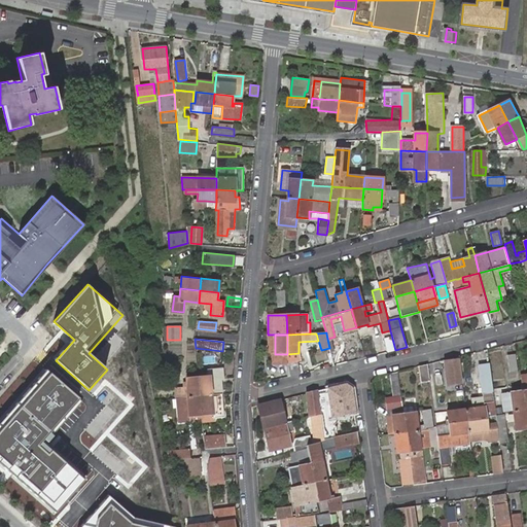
[(518,371),(516,355),(508,355),(511,372),(518,371)]
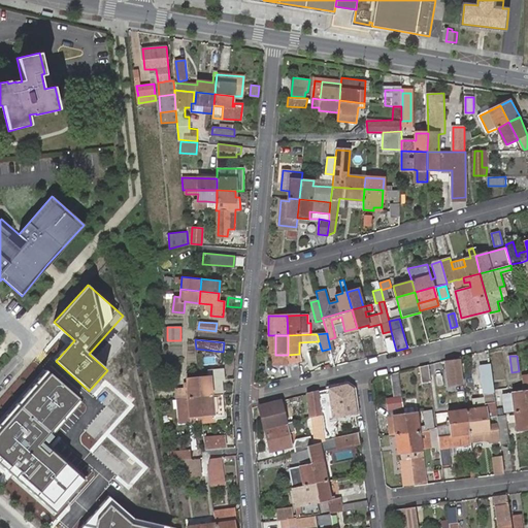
[(459,360),(447,362),(450,385),(463,383),(459,360)]
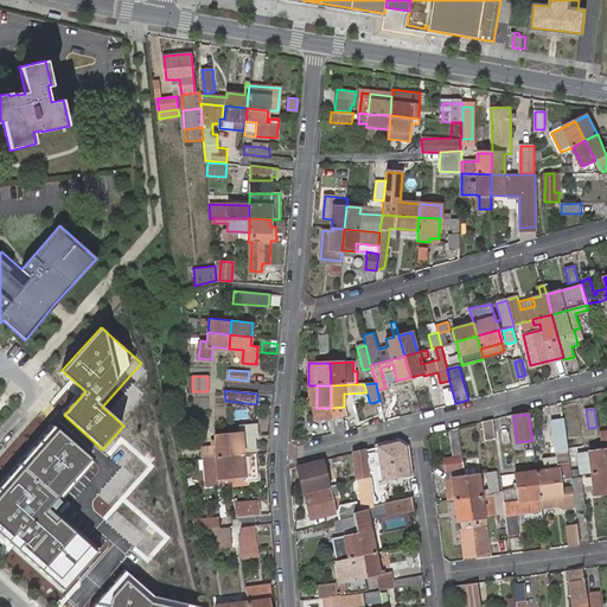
[(338,432),(346,429),(343,415),(334,417),(338,432)]
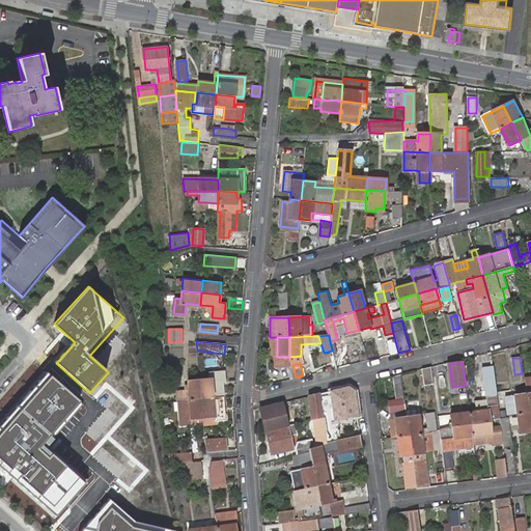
[(430,366),(422,368),(424,386),(434,385),(430,366)]
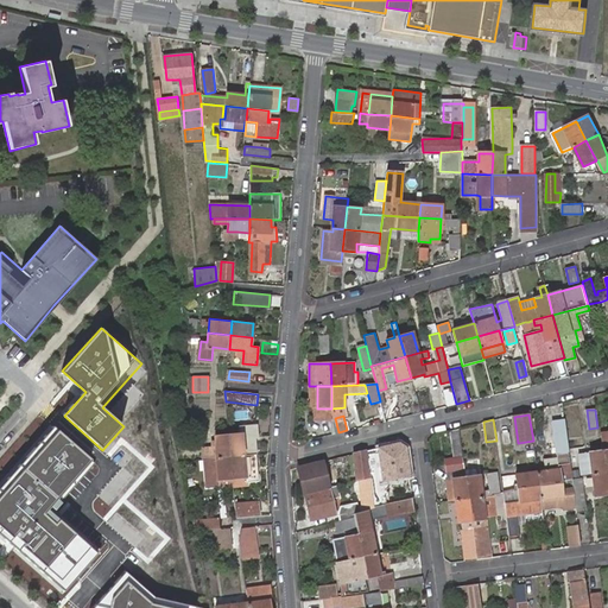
[(557,457),(558,466),(570,464),(565,419),(553,422),(557,457)]
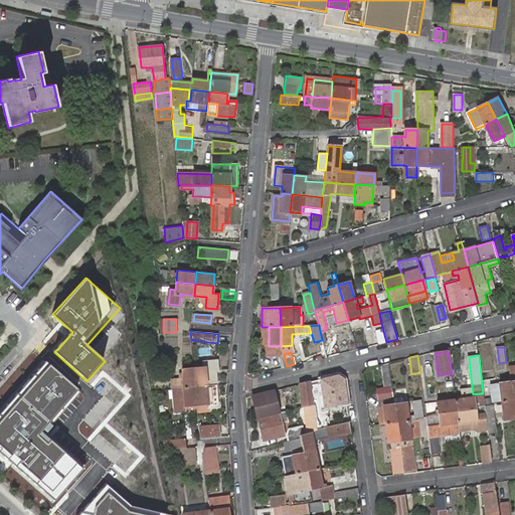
[(78,388),(45,359),(0,410),(0,451),(55,499),(82,468),(40,432),(78,388)]
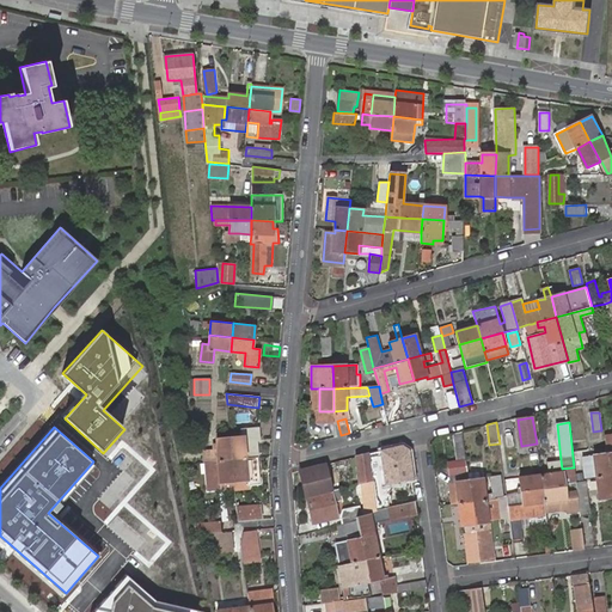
[(256,444),(261,444),(261,428),(243,429),(244,436),(231,438),(233,460),(257,458),(256,444)]
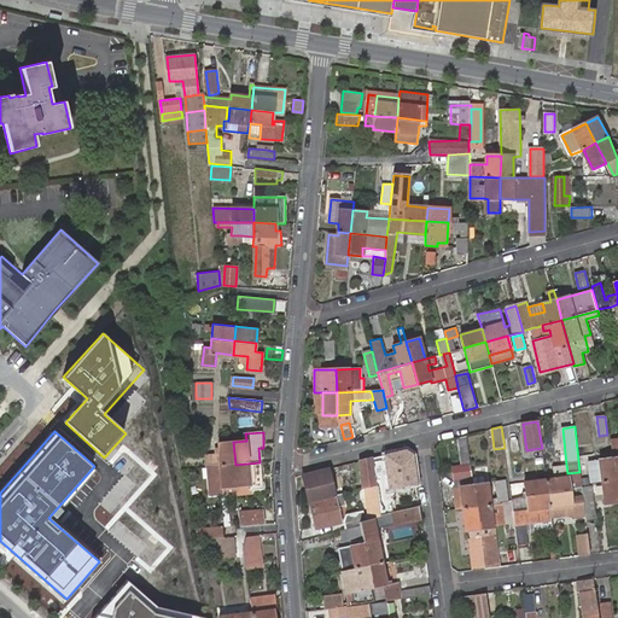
[(454,495),(455,508),(464,507),(477,505),(473,484),(467,435),(460,437),(462,465),(454,467),(456,479),(468,477),(470,484),(460,485),(461,494),(454,495)]
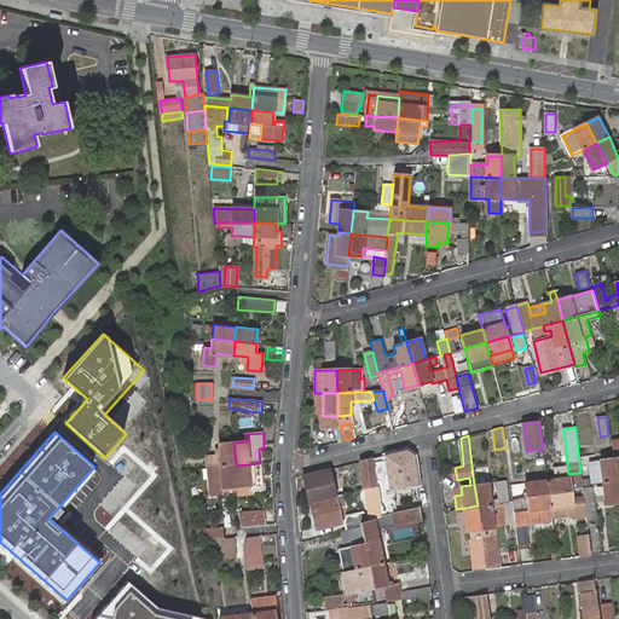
[(208,458),(209,468),(212,468),(236,466),(233,443),(219,444),(220,457),(208,458)]
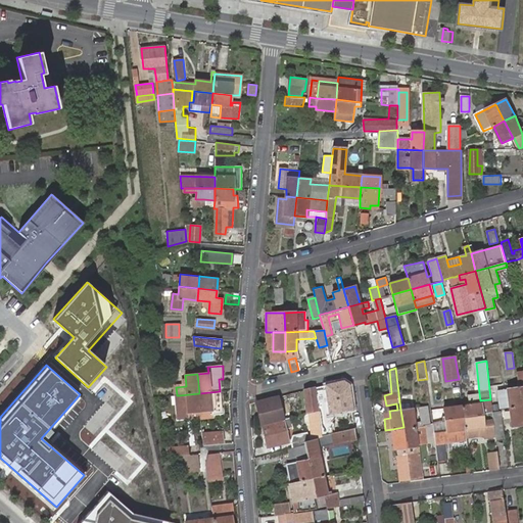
[(342,381),(316,387),(319,412),(323,435),(329,433),(333,432),(330,412),(339,411),(340,413),(346,412),(345,409),(352,409),(348,385),(342,381)]
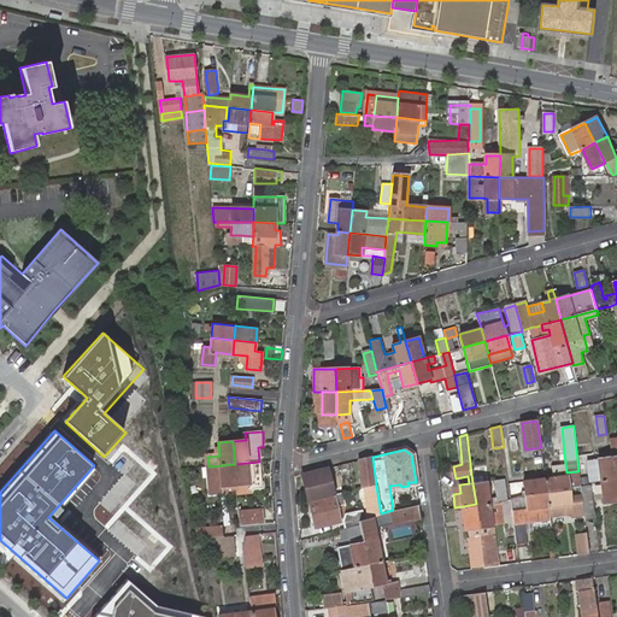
[(365,487),(371,486),(376,486),(372,457),(362,459),(359,460),(362,482),(364,482),(365,487)]
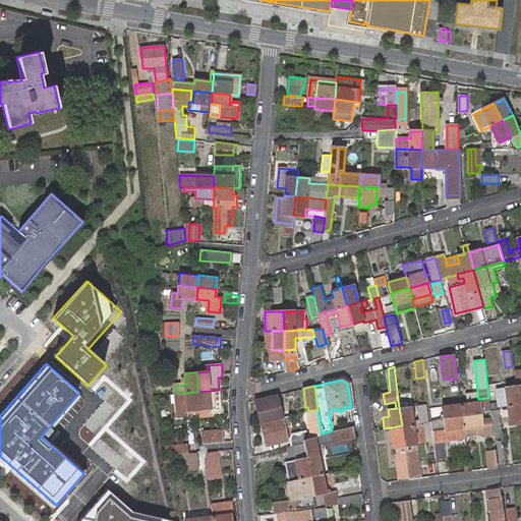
[(519,405),(516,387),(498,389),(501,409),(508,407),(519,405)]
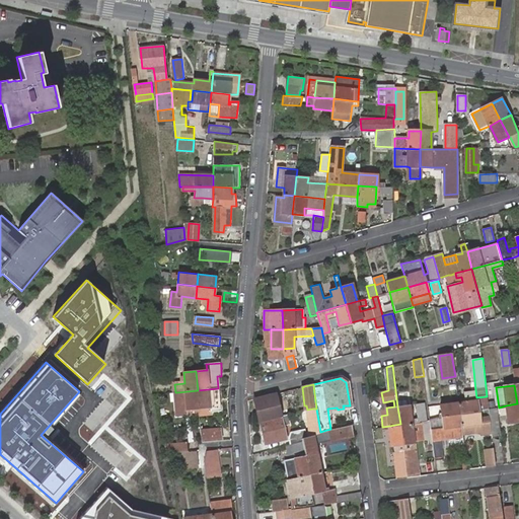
[(222,412),(219,387),(218,388),(198,390),(199,409),(210,406),(211,413),(222,412)]
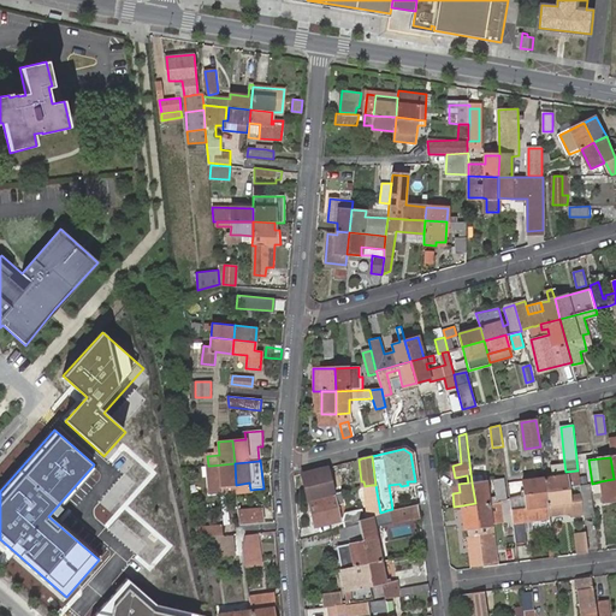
[(214,492),(223,491),(223,486),(236,485),(235,463),(211,466),(214,492)]
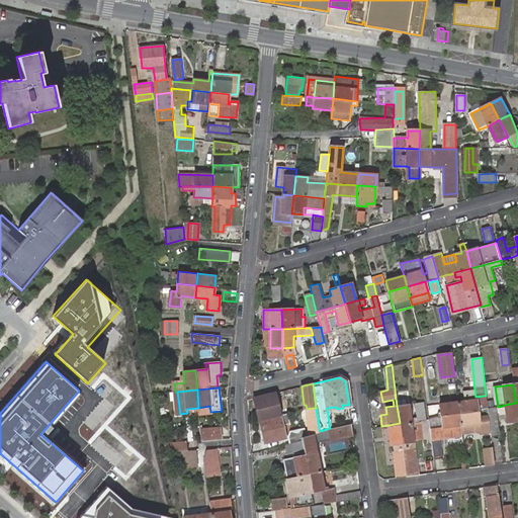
[(464,401),(457,402),(459,413),(478,411),(481,410),(488,409),(486,396),(476,397),(475,390),(463,391),(464,401)]
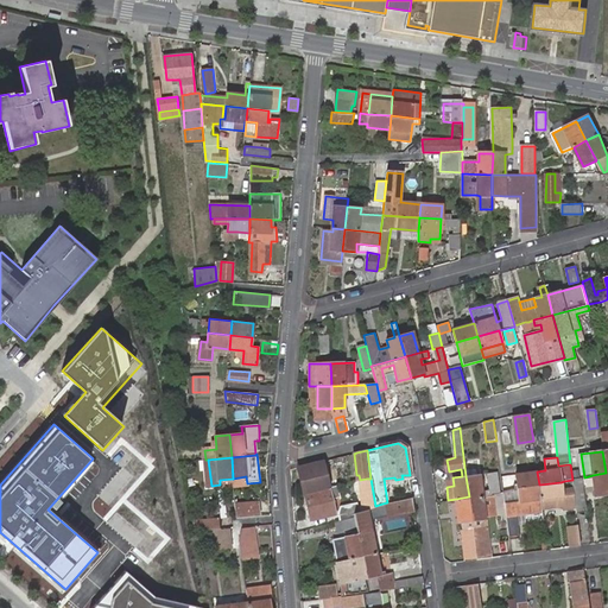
[(298,468),(305,494),(329,487),(323,462),(298,468)]
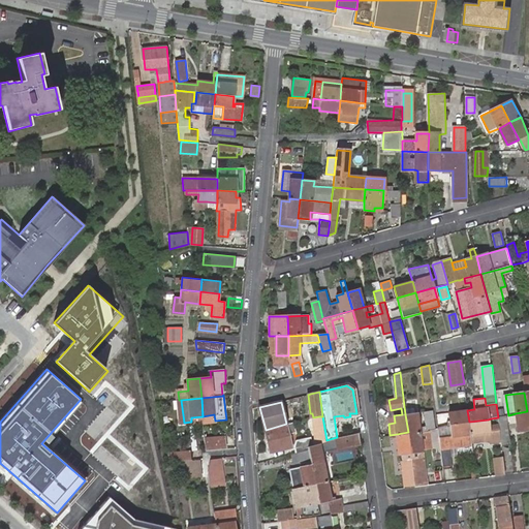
[(416,412),(405,414),(408,432),(419,431),(438,428),(435,410),(425,412),(426,425),(418,425),(416,412)]
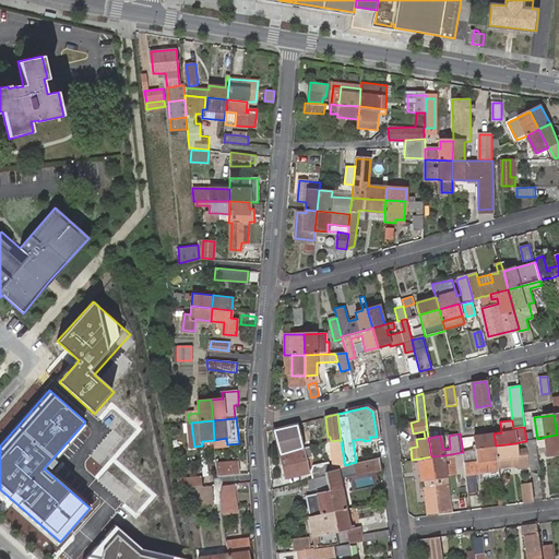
[(496,445),(494,433),(475,436),(476,448),(496,445)]
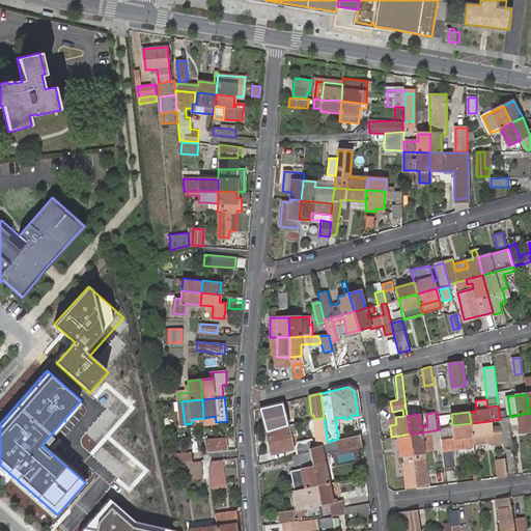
[(530,431),(530,428),(529,413),(518,415),(521,432),(530,431)]
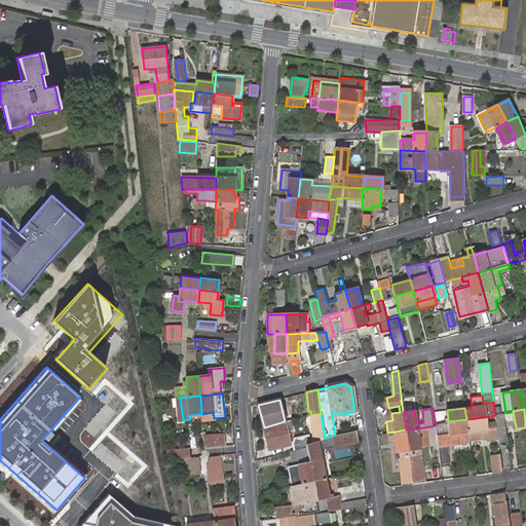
[(384,414),(386,421),(392,420),(391,413),(388,414),(384,414)]
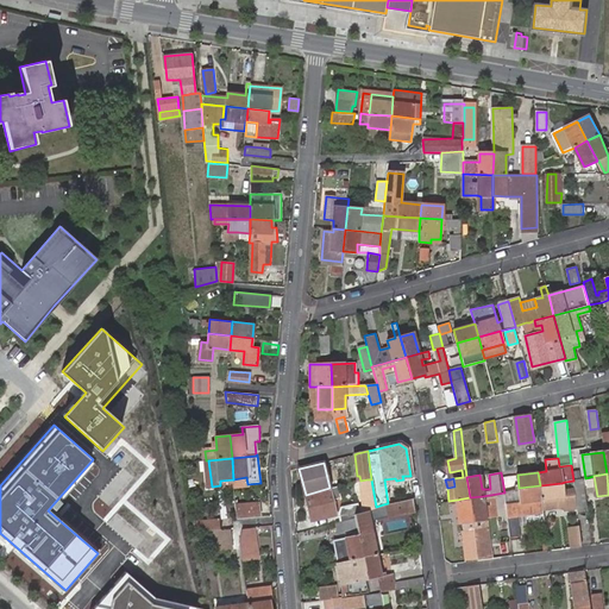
[(583,478),(573,481),(577,508),(578,513),(588,512),(583,478)]
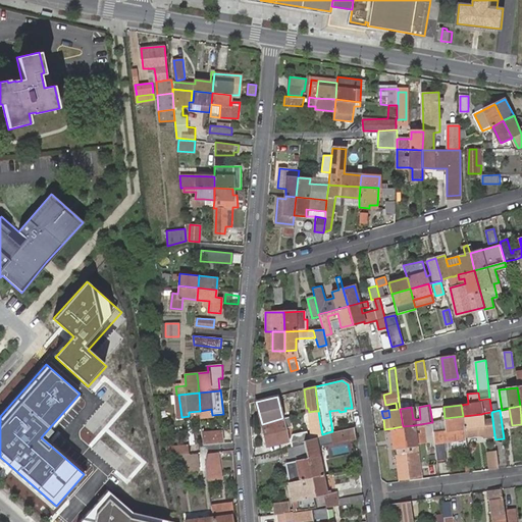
[(304,439),(316,436),(321,435),(322,434),(318,411),(314,411),(314,414),(309,414),(311,433),(307,434),(306,431),(292,435),(291,439),(293,448),(305,445),(304,439)]
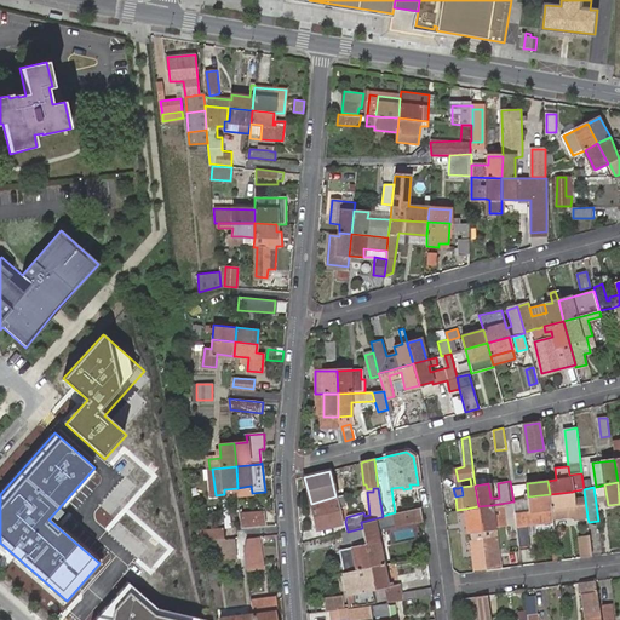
[(550,494),(552,518),(574,515),(574,520),(587,517),(584,489),(575,491),(572,492),(550,494)]
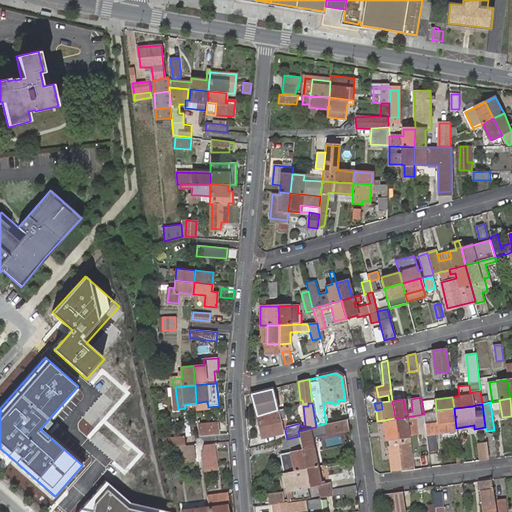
[(436,410),(424,414),(429,453),(438,452),(435,433),(457,430),(456,428),(454,408),(436,410)]
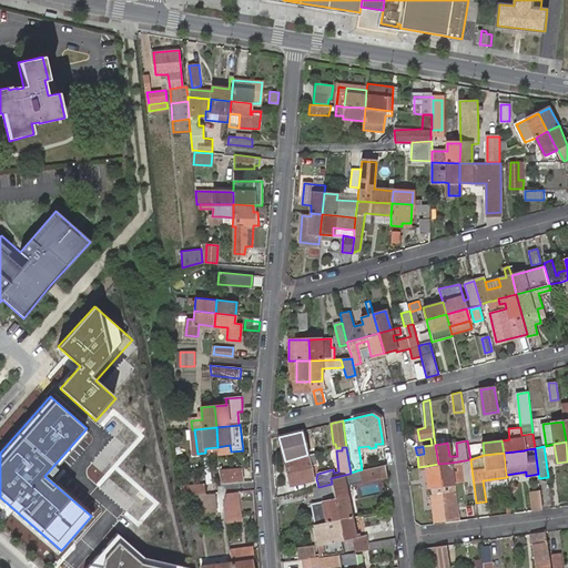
[(307,455),(285,462),(292,486),(314,480),(311,466),(318,464),(316,454),(307,455)]
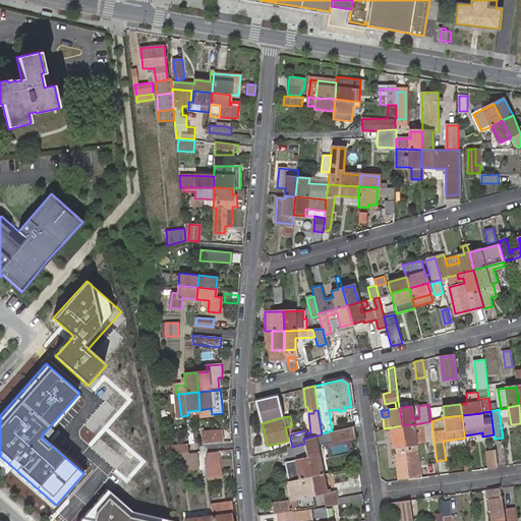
[(413,424),(402,425),(404,446),(405,452),(409,478),(421,477),(416,444),(425,443),(423,423),(413,425),(413,424)]
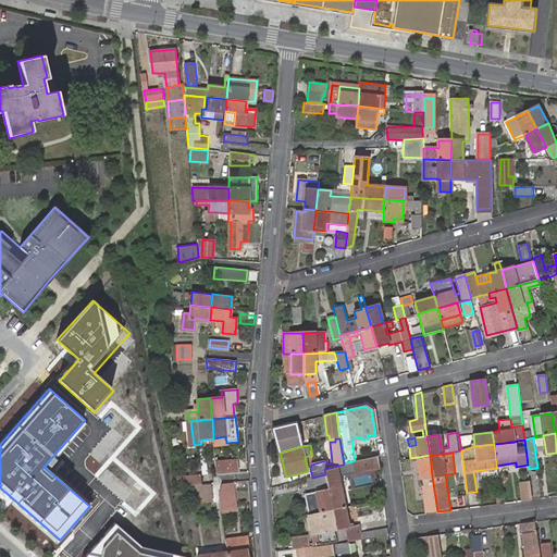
[(354,471),(379,463),(378,454),(355,460),(350,461),(344,463),(343,465),(345,473),(354,471)]
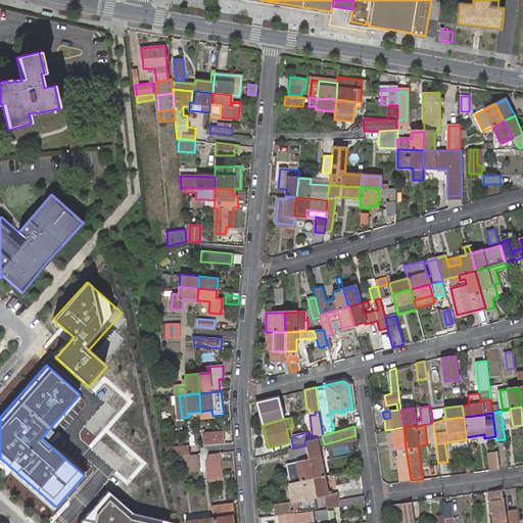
[(397,453),(400,481),(411,480),(407,454),(406,447),(403,427),(392,429),(395,448),(398,448),(398,453),(397,453)]
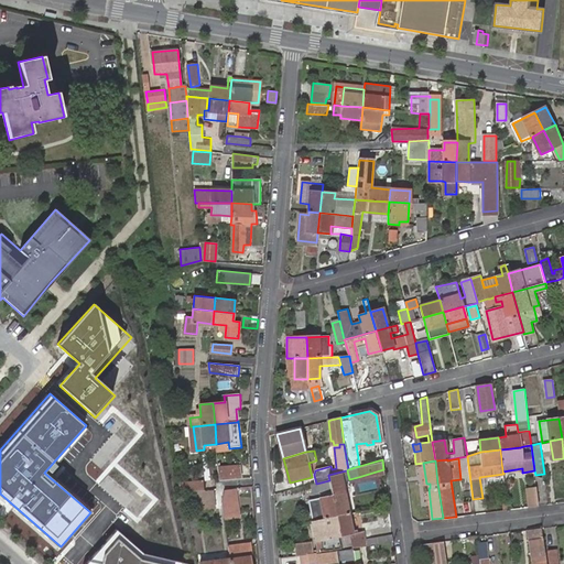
[(219,467),(220,480),(241,479),(240,466),(219,467)]
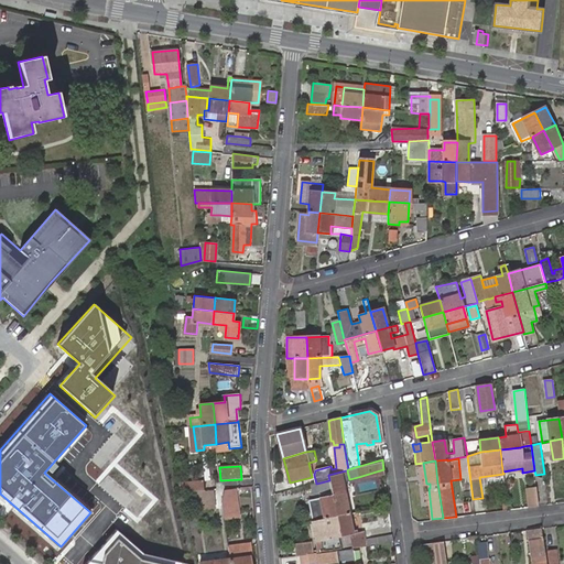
[(337,516),(350,512),(342,472),(328,475),(329,480),(332,489),(333,496),(337,516)]
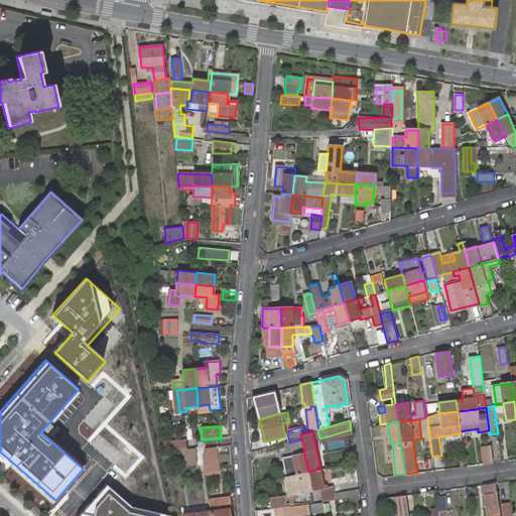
[(301,439),(289,442),(291,450),(303,447),(301,439)]
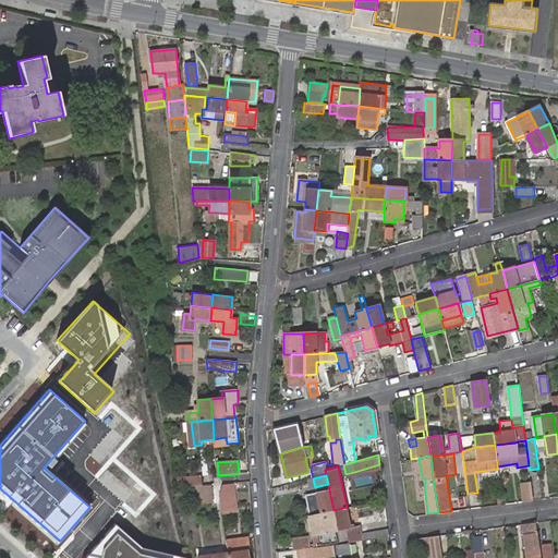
[(202,476),(193,477),(194,487),(203,486),(202,476)]
